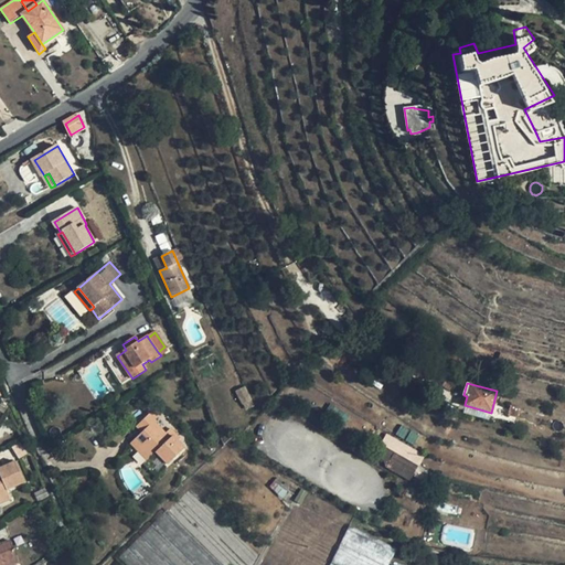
[(243,387),(234,392),(242,406),(251,402),(243,387)]
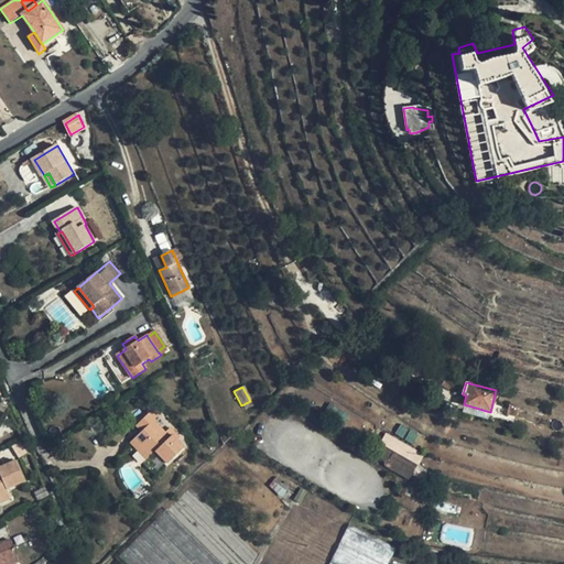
[(158,418),(151,411),(136,426),(141,432),(136,438),(152,455),(155,452),(161,457),(166,464),(183,448),(177,441),(172,435),(170,437),(164,433),(153,421),(158,418)]
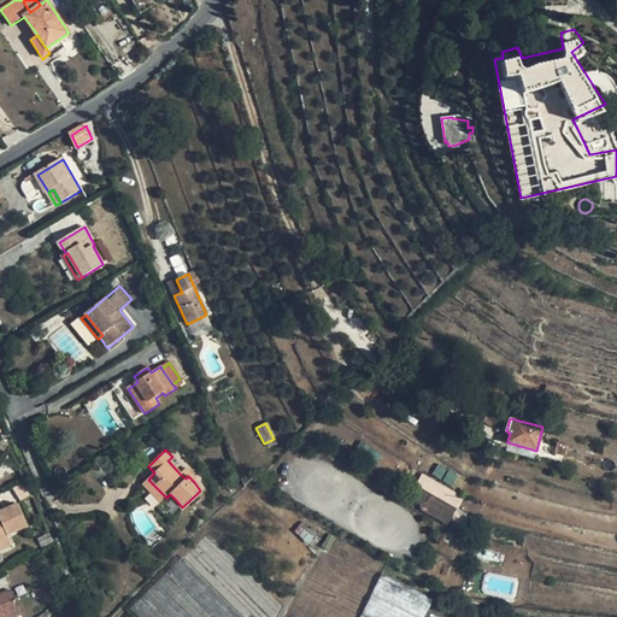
[(262,463),(258,457),(253,459),(250,463),(253,469),(262,463)]
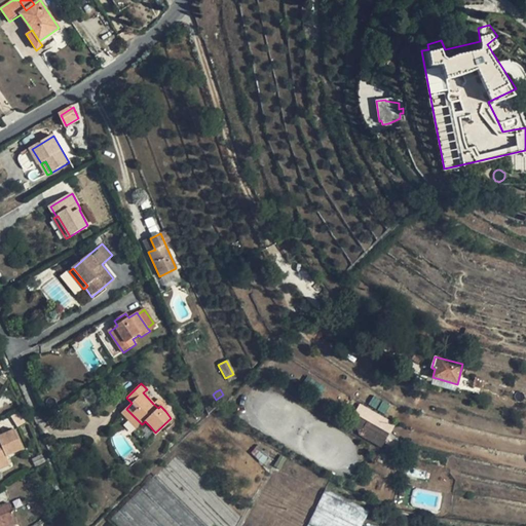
[(167,409),(158,399),(153,404),(158,408),(160,406),(165,411),(167,409)]
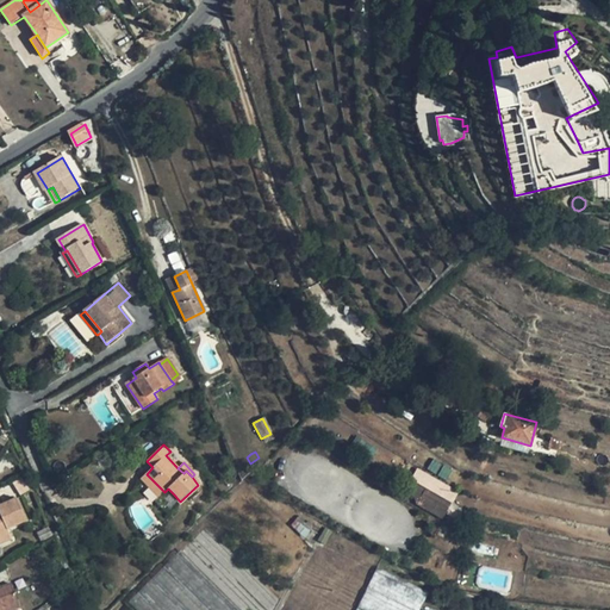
[(165,492),(147,474),(141,479),(159,497),(165,492)]
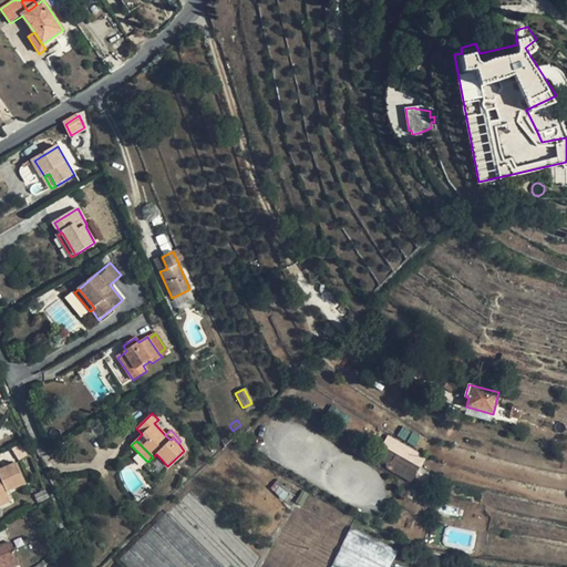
[(392,463),(398,453),(389,449),(380,466),(411,483),(415,475),(392,463)]
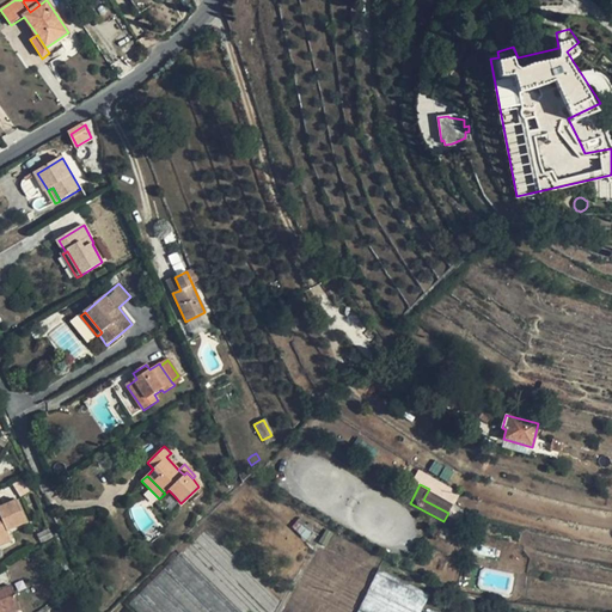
[(274,611),(312,549),(246,487),(130,605),(136,611),(274,611)]
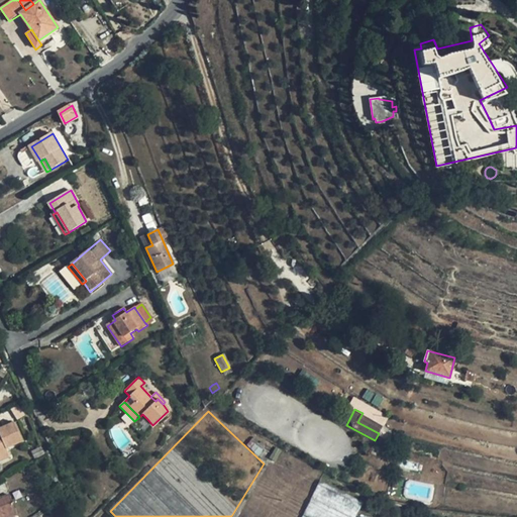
[(363,413),(357,422),(379,433),(384,424),(363,413)]
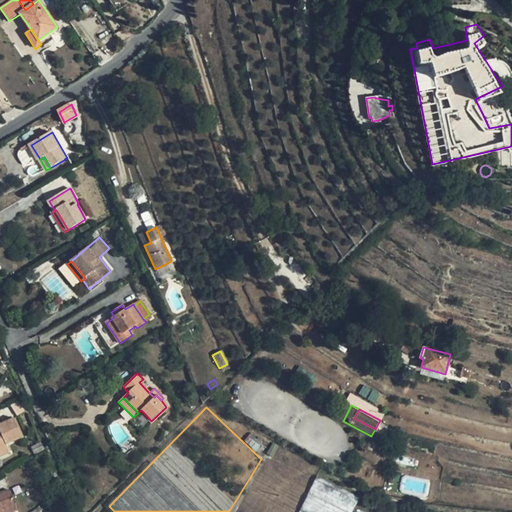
[(25,436),(16,417),(14,418),(22,437),(25,436)]
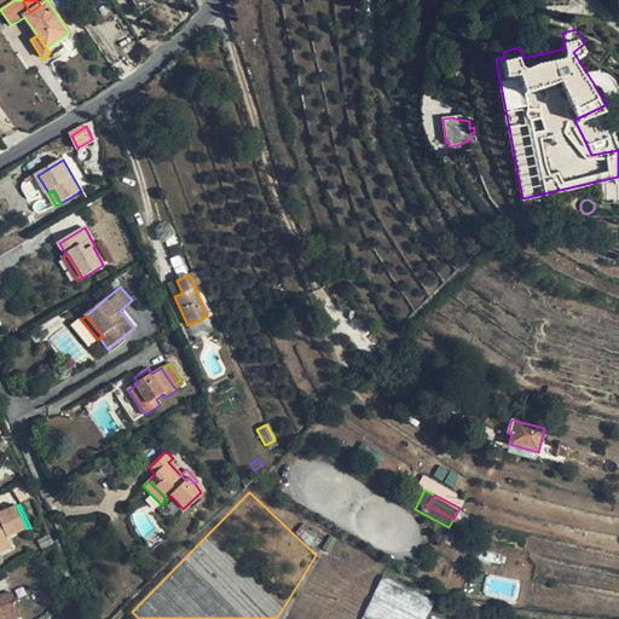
[(27,528),(17,505),(0,512),(0,545),(10,542),(9,537),(27,528)]
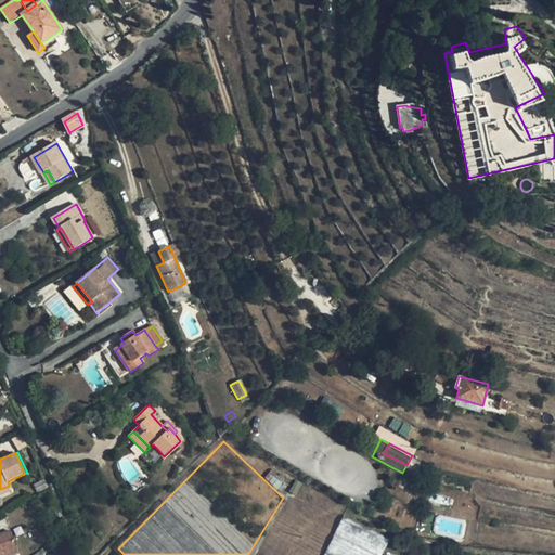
[(421,463),(411,459),(405,467),(415,472),(421,463)]
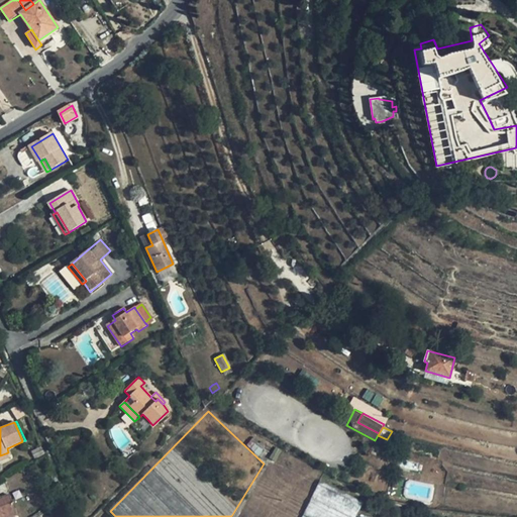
[(0,460),(10,456),(8,452),(0,455),(0,460)]
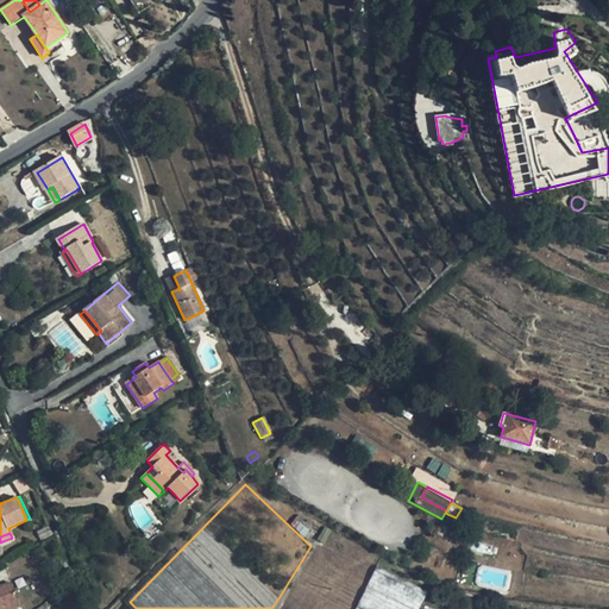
[(351,608),(370,572),(319,546),(282,608),(351,608)]
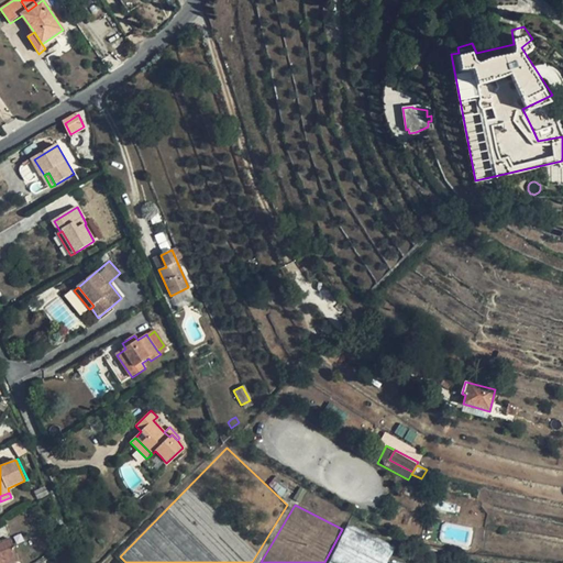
[(65,526),(57,507),(52,509),(59,528),(65,526)]
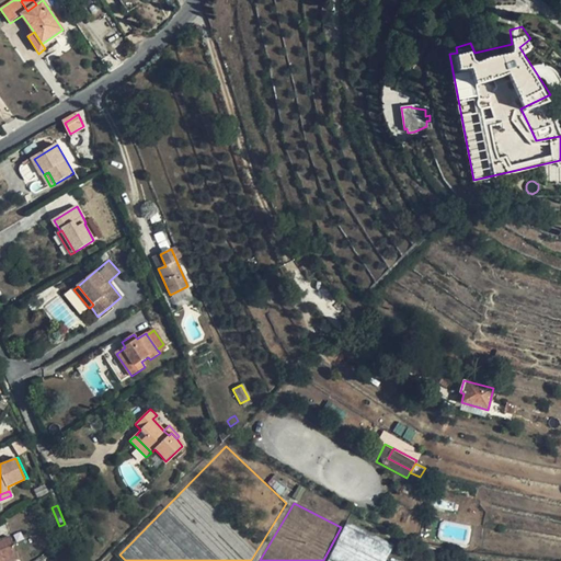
[(384,560),(393,545),(347,521),(327,560),(384,560)]
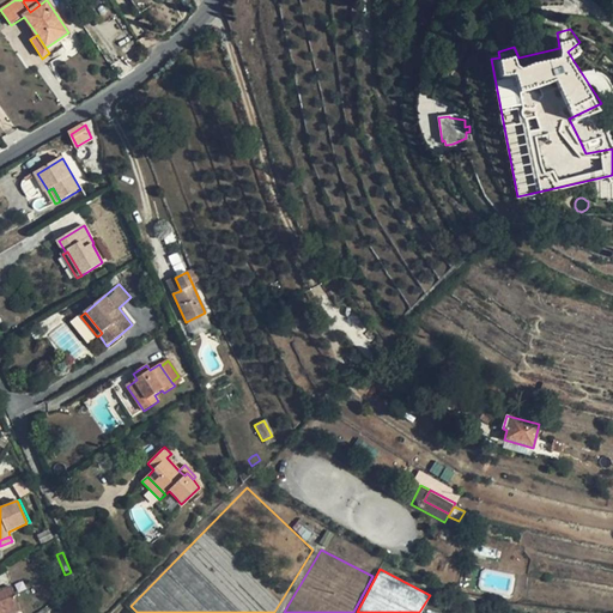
[(0,612),(19,605),(12,587),(0,590),(0,612)]
